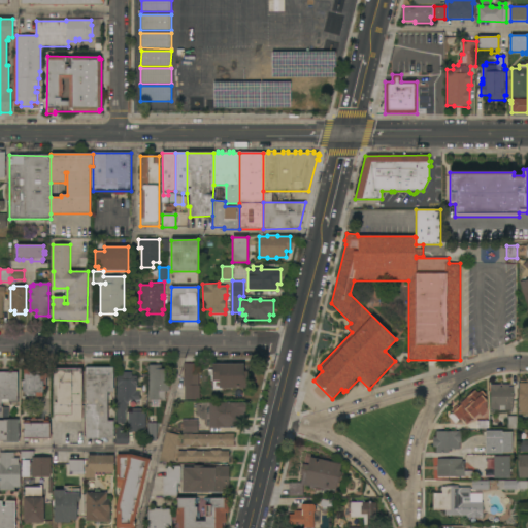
[(185,383),(184,383),(184,364),(195,364),(195,373),(199,373),(199,399),(185,399),(185,383)]
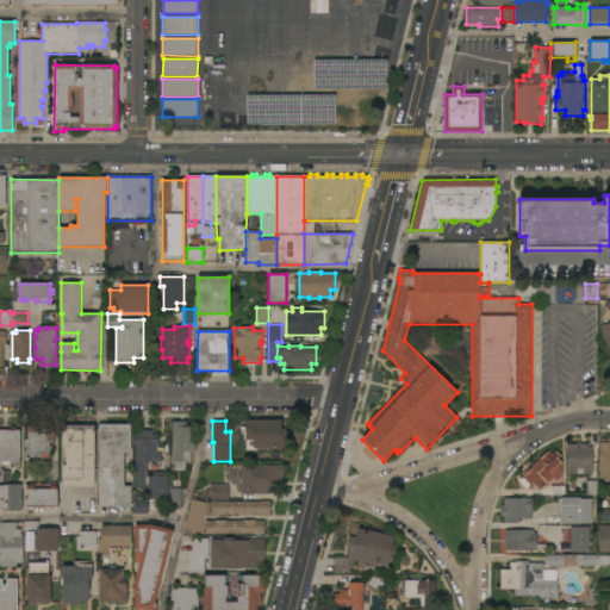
[(281,421),(281,430),(286,430),(286,448),(256,448),(256,450),(246,450),(246,442),(244,440),(244,434),(241,434),(241,427),(246,428),(246,421),(281,421)]
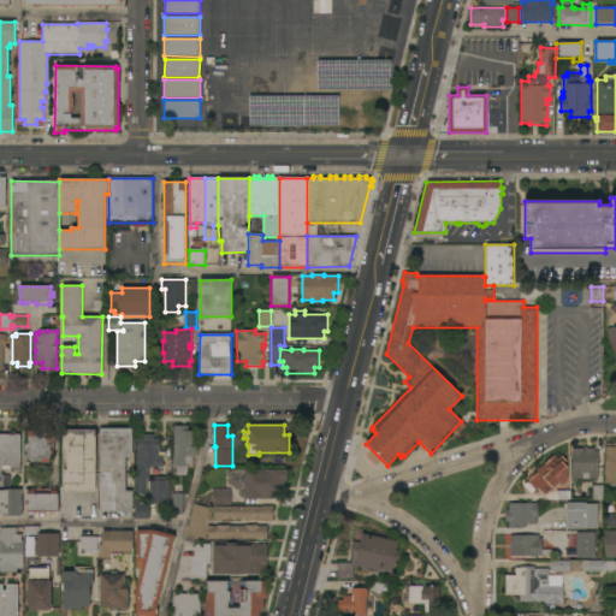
[(28,439),(28,432),(29,432),(29,426),(33,426),(33,428),(51,428),(51,437),(55,437),(55,442),(53,442),(53,454),(49,454),(51,463),(29,463),(28,439)]
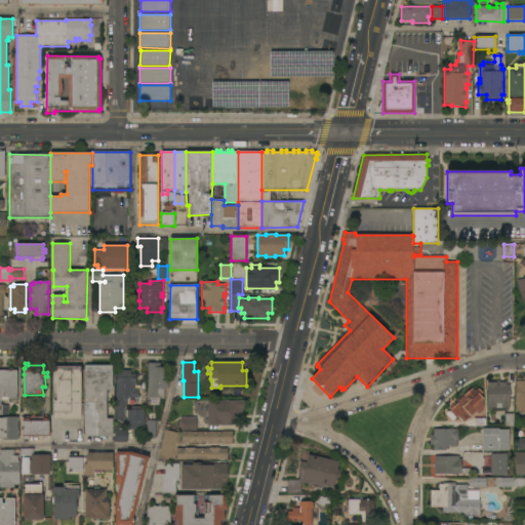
[(148,363),(160,363),(160,367),(167,367),(168,390),(164,390),(164,398),(149,398),(148,363)]
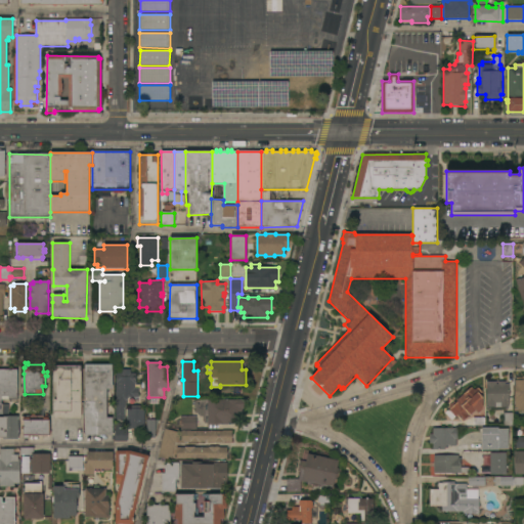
[(53,419),(53,400),(56,400),(56,383),(53,383),(53,372),(54,372),(54,364),(82,364),(82,373),(81,373),(81,419),(53,419)]
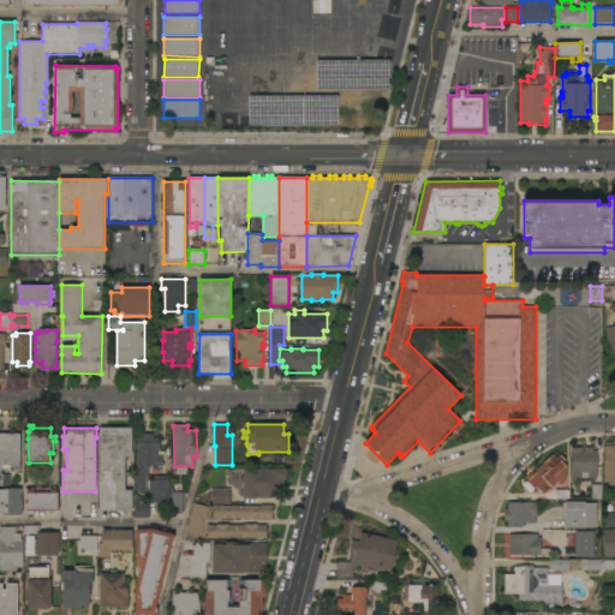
[(100,428),(132,428),(132,457),(125,457),(125,490),(132,490),(132,511),(100,512),(100,428)]
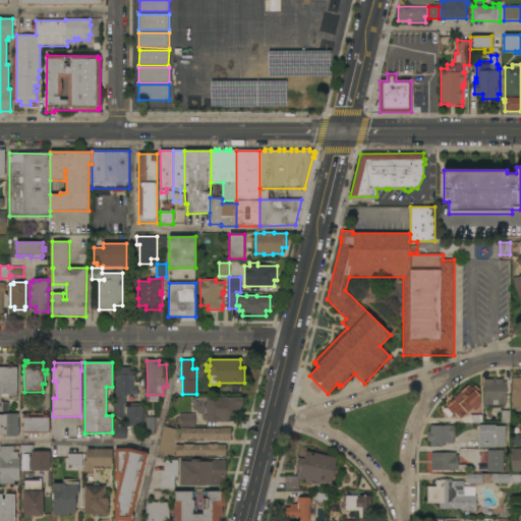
[(0,367),(17,367),(17,397),(17,400),(14,400),(15,402),(14,404),(11,404),(10,401),(11,400),(11,397),(1,397),(1,402),(8,402),(8,412),(0,412),(0,367)]
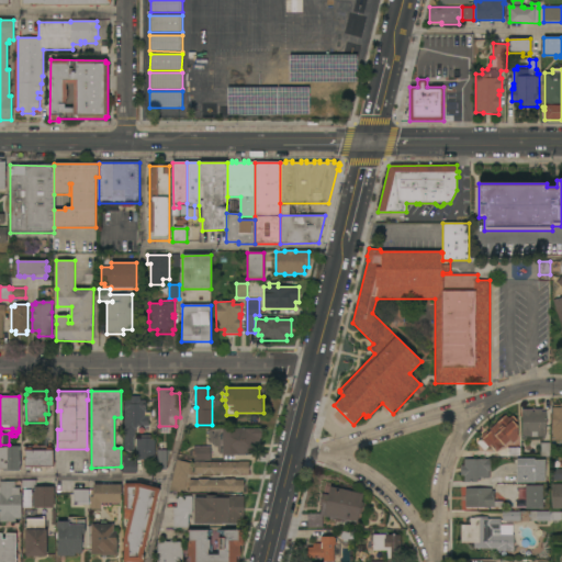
[(124,404),(130,404),(130,396),(139,396),(139,401),(146,401),(146,412),(145,412),(145,416),(148,416),(148,426),(135,426),(135,436),(134,439),(134,452),(124,452),(124,404)]
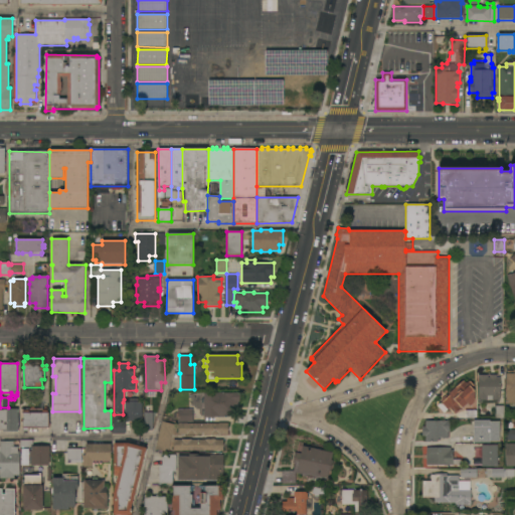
[(506,392),(505,392),(505,378),(506,378),(506,374),(513,374),(513,369),(514,369),(514,403),(506,403),(506,392)]
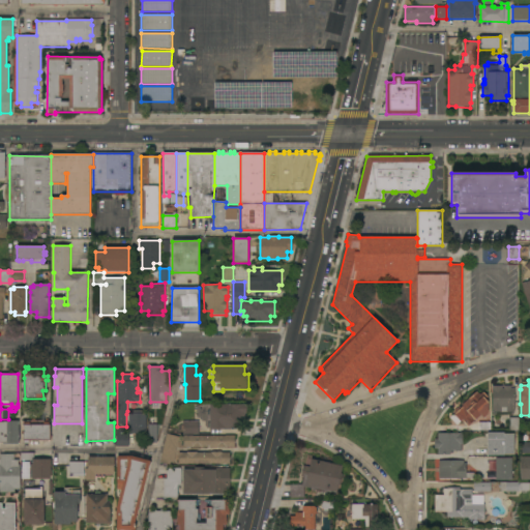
[(514,412),(514,415),(494,415),(494,412),(493,412),(493,410),(491,410),(491,403),(493,403),(492,386),(501,386),(501,388),(504,388),(504,386),(510,386),(510,388),(514,388),(514,412)]
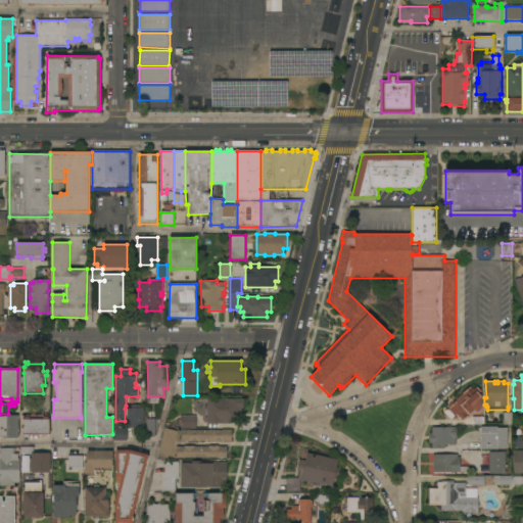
[(477,413),(475,410),(469,415),(468,414),(462,420),(457,415),(455,416),(450,420),(444,412),(447,409),(448,409),(450,407),(448,405),(454,400),(455,402),(457,401),(456,400),(471,387),(473,390),(477,387),(481,392),(479,394),(481,397),(481,409),(477,413)]
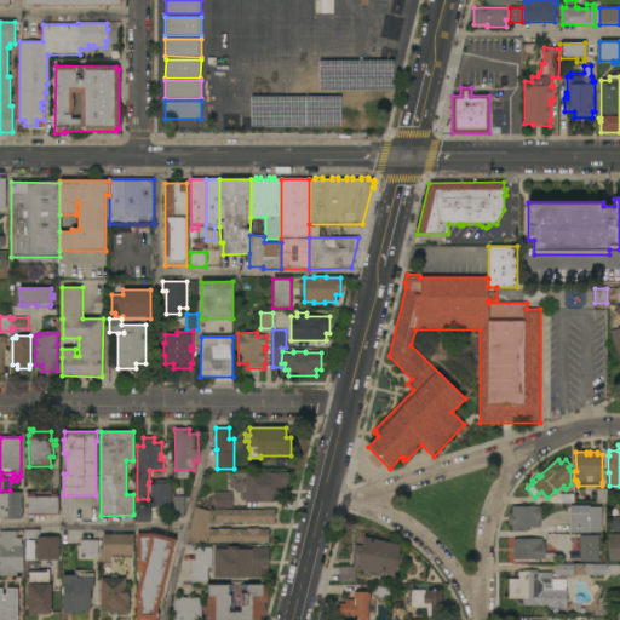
[(288,474),(288,483),(287,483),(287,488),(282,488),(282,501),(269,501),(269,503),(246,503),(245,474),(288,474)]
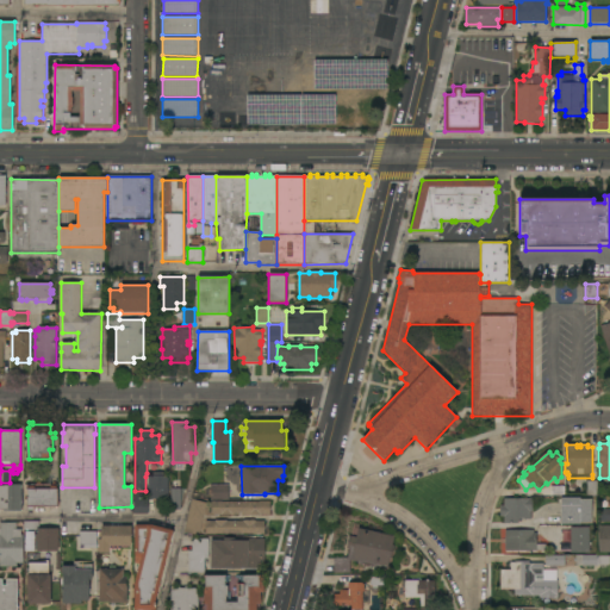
[(168,499),(148,499),(148,475),(151,475),(151,472),(165,472),(165,477),(168,477),(168,499)]
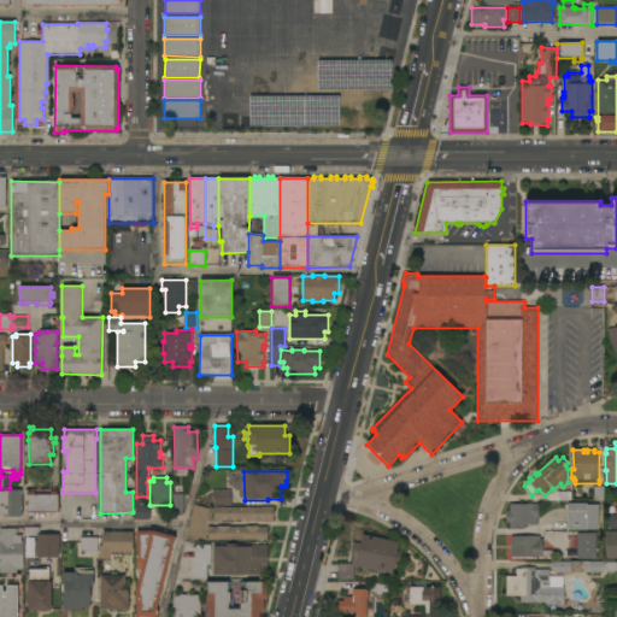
[(593,501),(593,486),(604,486),(604,501),(593,501)]
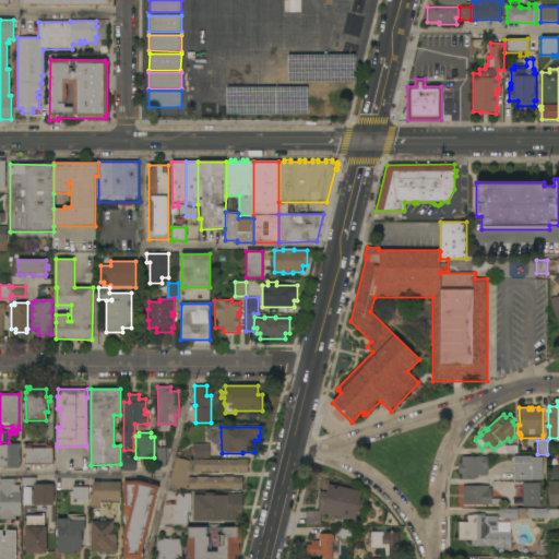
[(31,464),(31,467),(24,467),(24,443),(54,443),(54,464),(31,464)]
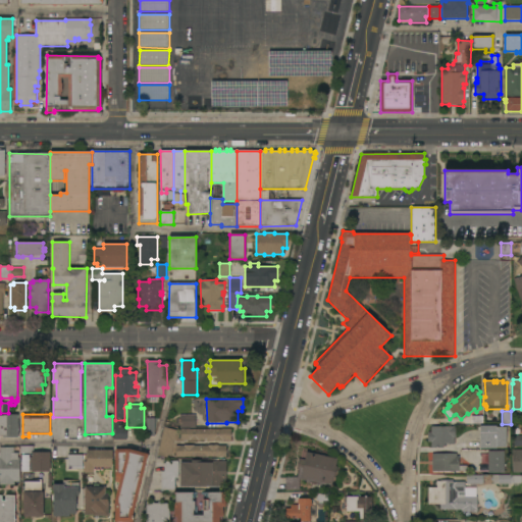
[(0,416),(5,416),(5,415),(18,415),(18,437),(3,437),(3,436),(0,436),(0,416)]
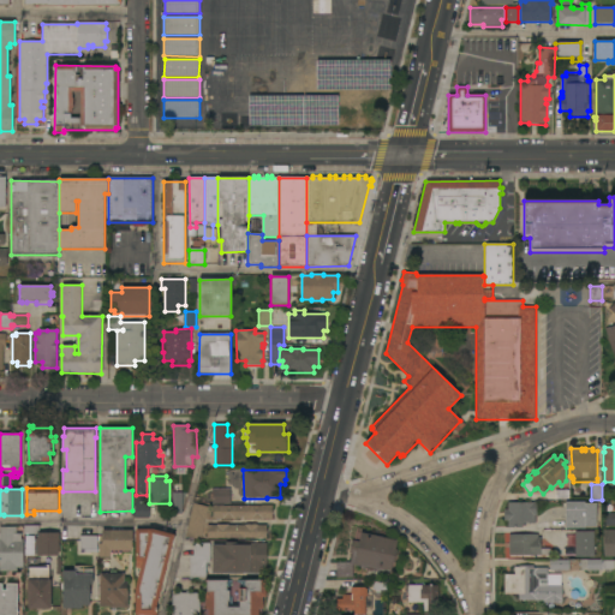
[(213,503),(213,489),(231,489),(231,503),(213,503)]
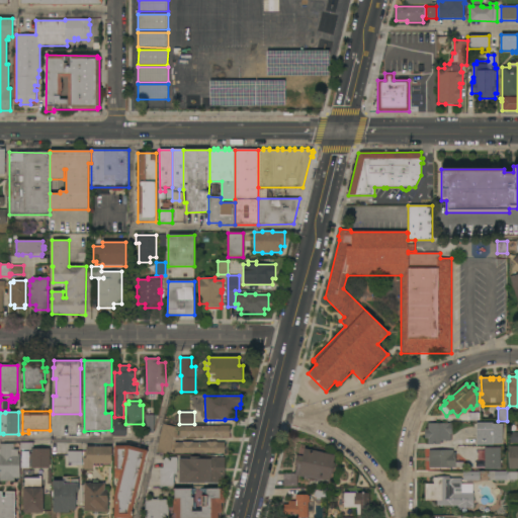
[(154,433),(145,433),(145,415),(154,415),(154,433)]
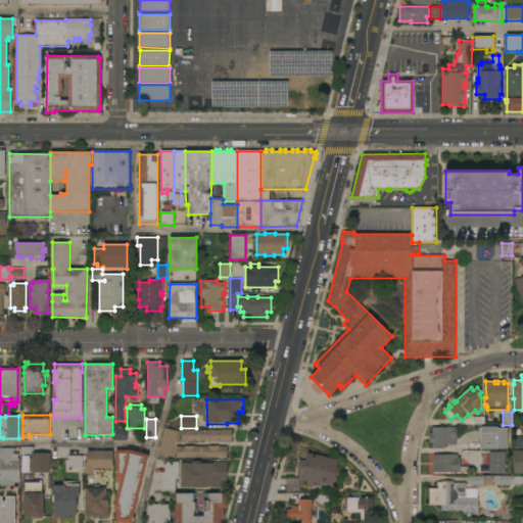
[(115,423),(121,423),(121,428),(127,428),(127,441),(115,440),(115,423)]
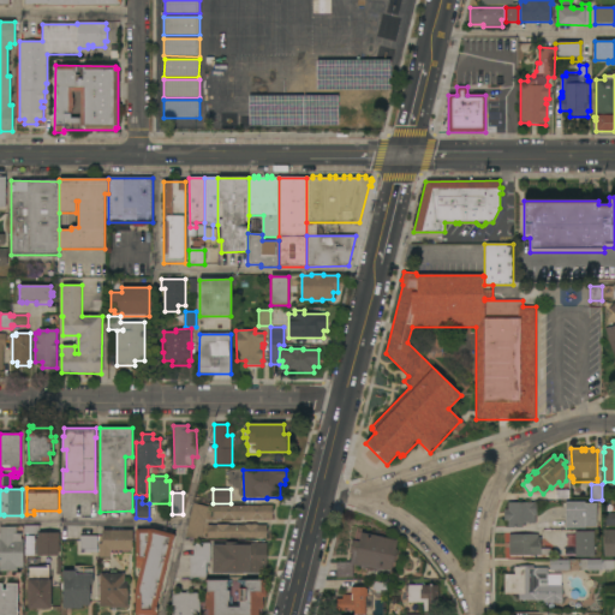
[(537,502),(537,515),(535,515),(535,524),(521,524),(523,529),(508,529),(508,520),(505,520),(505,509),(508,509),(508,502),(537,502)]
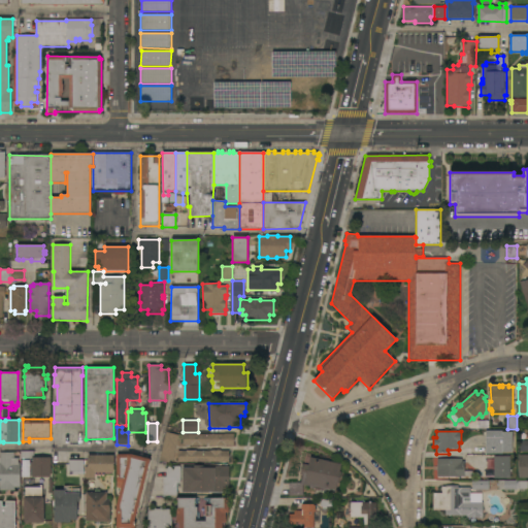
[(486,431),(501,431),(501,432),(512,432),(512,453),(502,453),(502,454),(486,454),(486,431)]
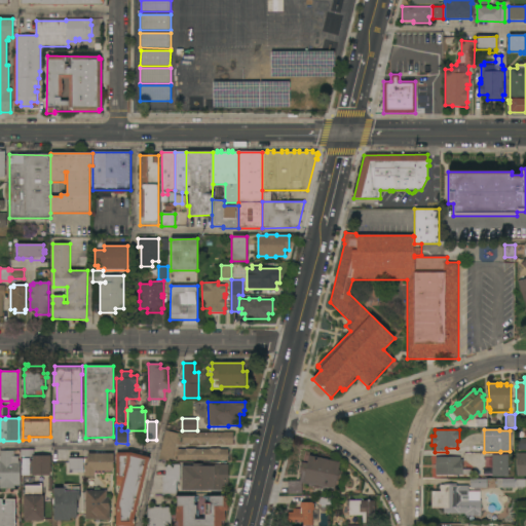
[(165,430),(178,434),(172,462),(158,459),(165,430)]
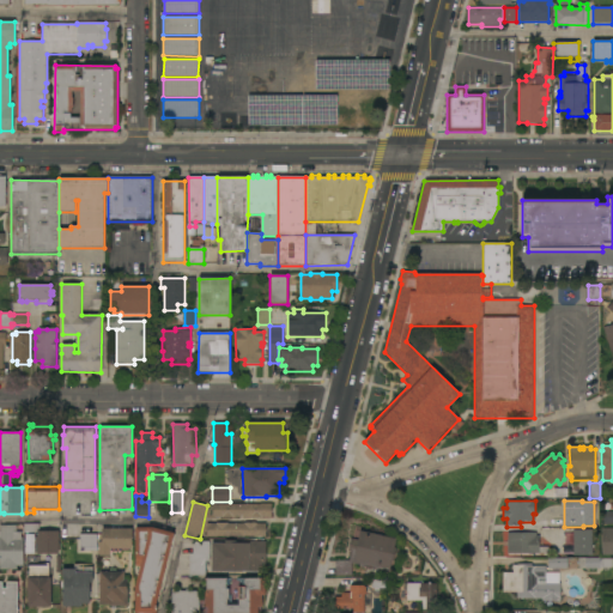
[(272,504),(271,517),(262,517),(262,519),(255,519),(255,517),(234,516),(234,517),(222,517),(212,517),(212,504),(272,504)]
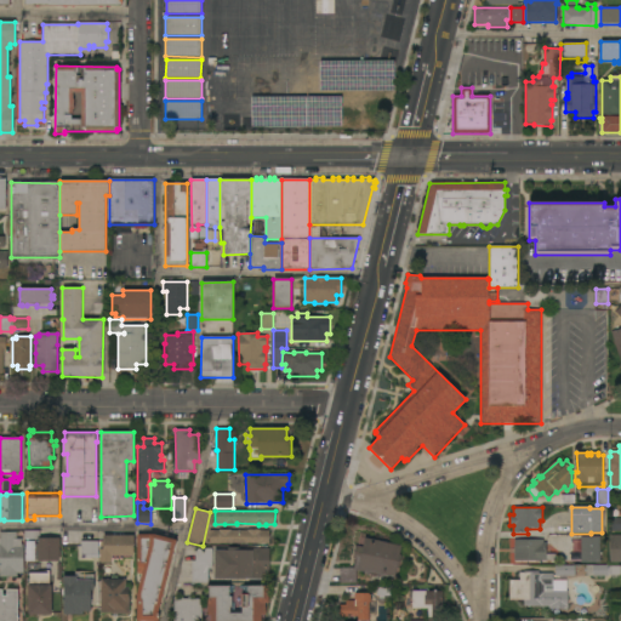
[(620,518),(610,519),(611,531),(620,531),(620,518)]
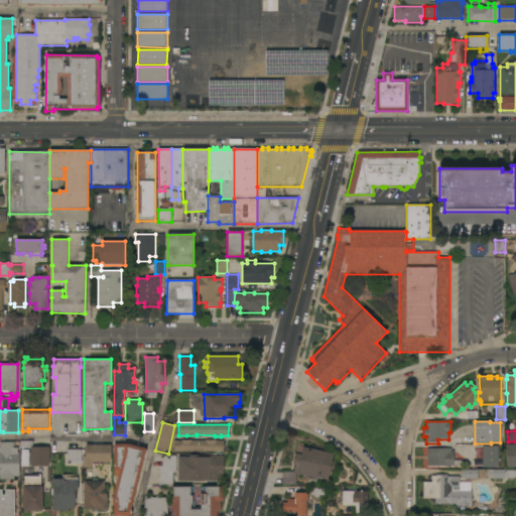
[(173,452),(173,440),(181,440),(191,440),(206,441),(206,440),(216,440),(224,440),(224,452),(173,452)]
